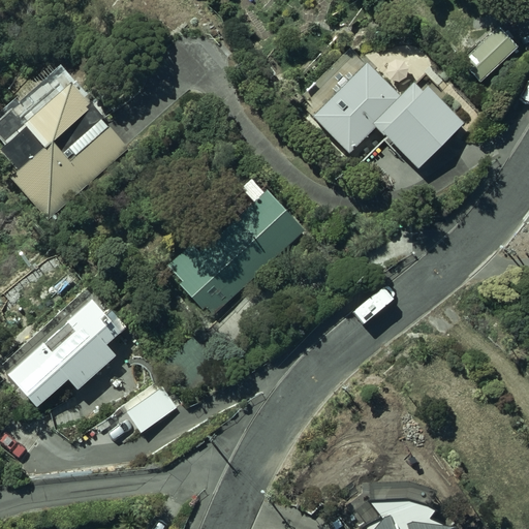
[(494,29),(456,63),(475,84),(512,49),(494,29)]
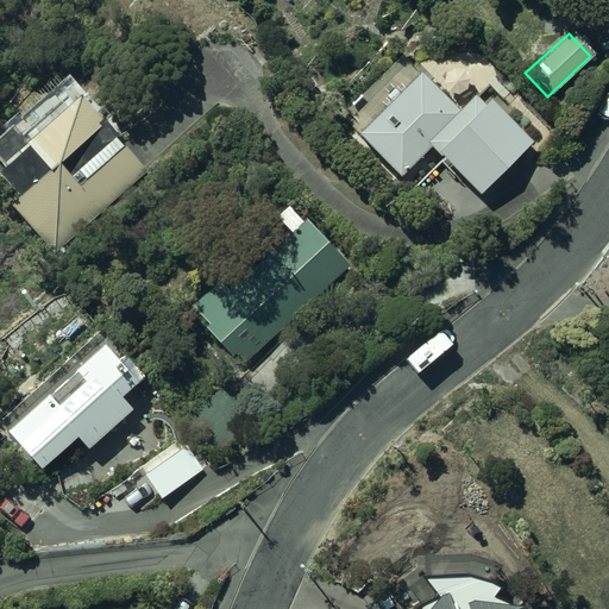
[(55,256),(152,173),(68,75),(0,132),(0,158),(4,163),(0,165),(0,173),(18,195),(8,202),(55,256)]
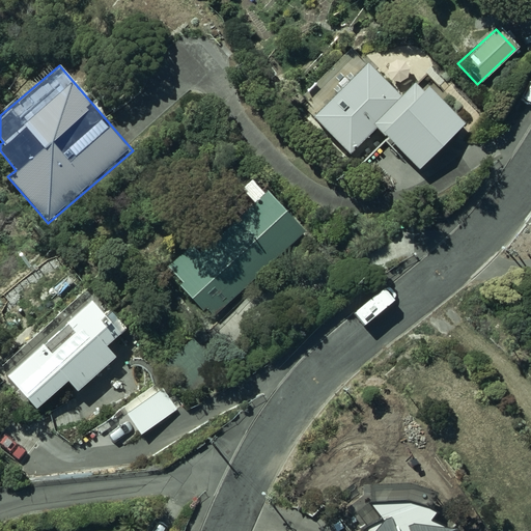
[(396,98),(358,65),(304,119),(340,156),(363,133),(411,172),(455,127),(406,86),(396,98)]
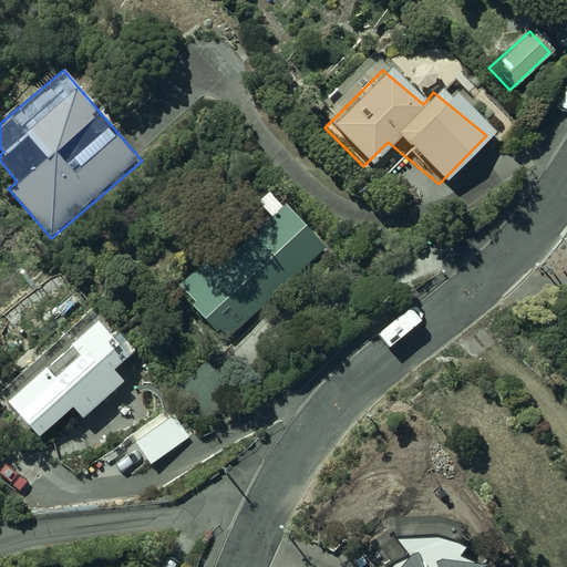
[(326,248),(285,204),(254,233),(244,223),(175,286),(226,340),(326,248)]
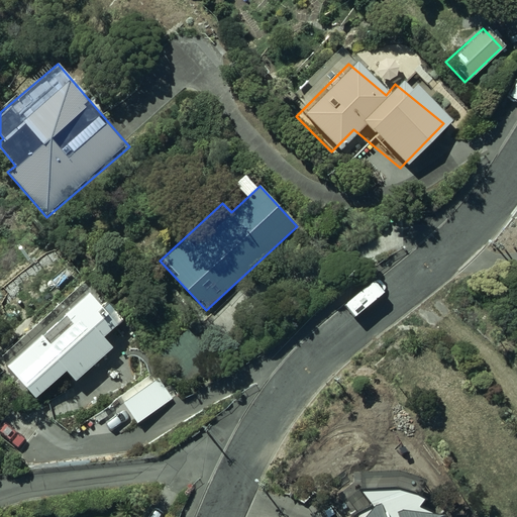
[(40,331),(3,364),(33,398),(67,369),(75,379),(113,345),(104,335),(117,324),(88,291),(63,313),(72,323),(49,342),(40,331)]
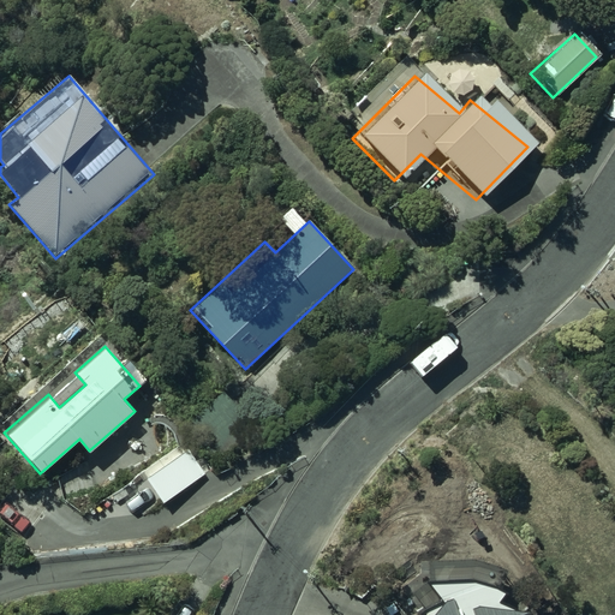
[(204,472),(185,448),(145,478),(163,502),(204,472)]
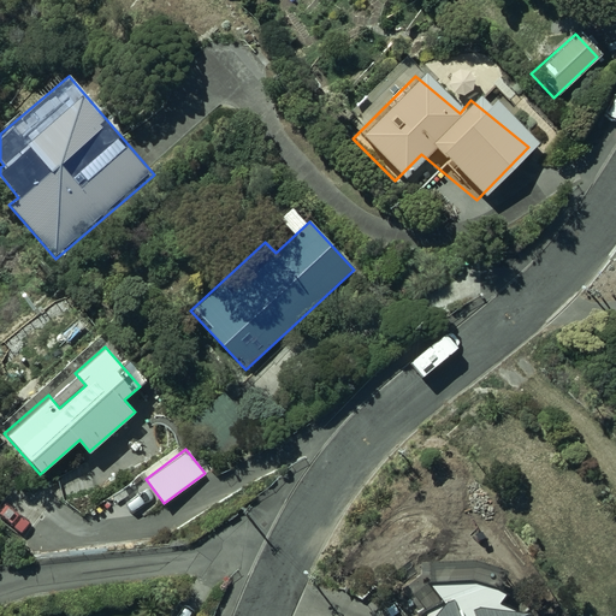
[(0,519),(24,539),(35,526),(0,497),(0,519)]
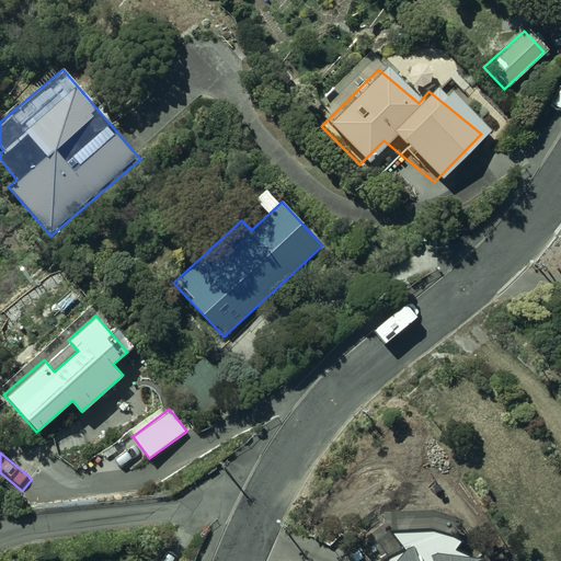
[(430,510),(390,513),(388,534),(381,539),(381,559),(381,560),(479,560),(459,547),(462,540),(457,537),(462,522),(430,510)]
